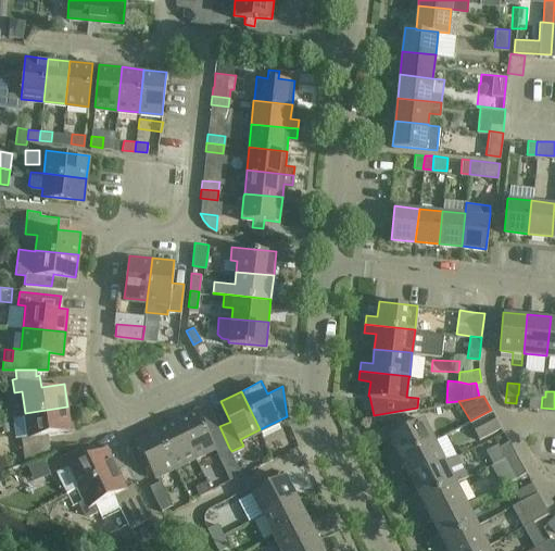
[(541,408),(542,397),(529,396),(528,407),(541,408)]
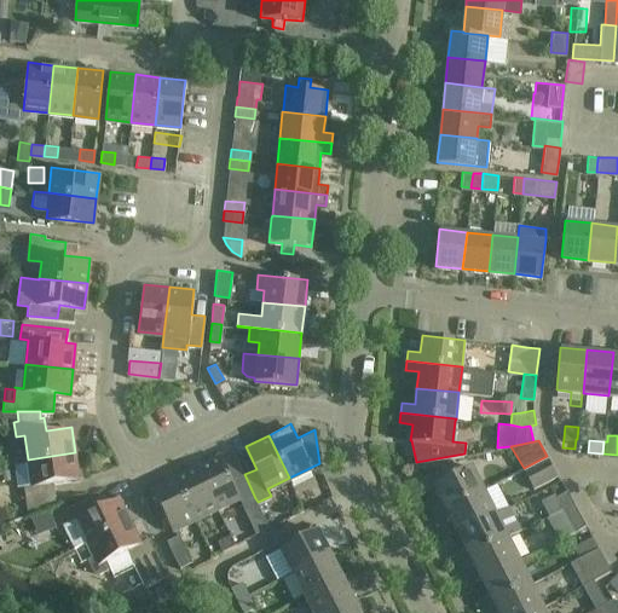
[(23,484),(27,513),(57,503),(53,481),(79,478),(75,452),(28,460),(13,461),(17,485),(23,484)]
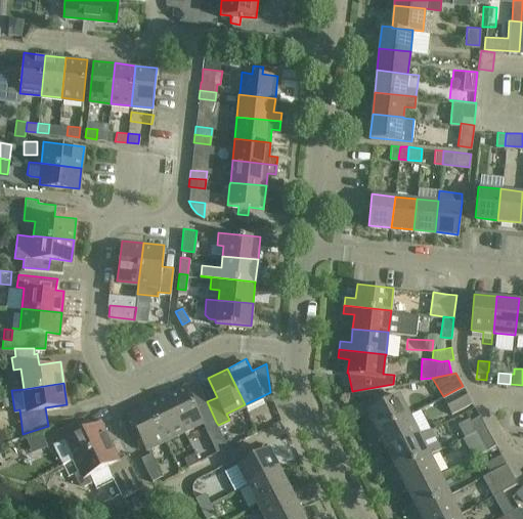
[(185,384),(166,393),(183,430),(186,436),(216,422),(207,401),(205,398),(194,403),(185,384)]
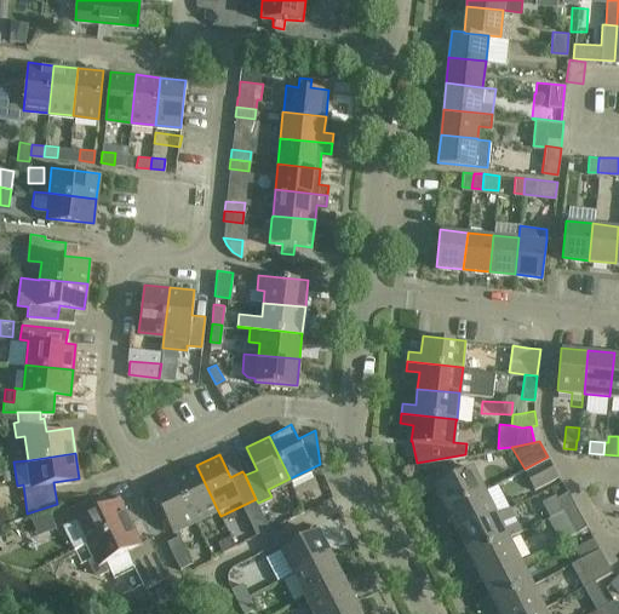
[(559,475),(555,469),(548,457),(525,469),(534,488),(559,475)]
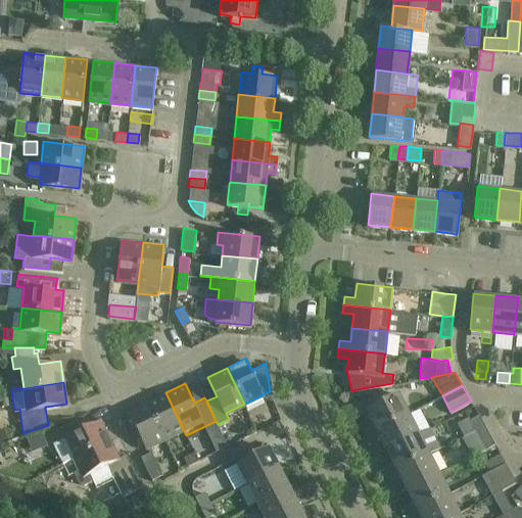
[(165,392),(147,402),(164,438),(183,429),(165,392)]
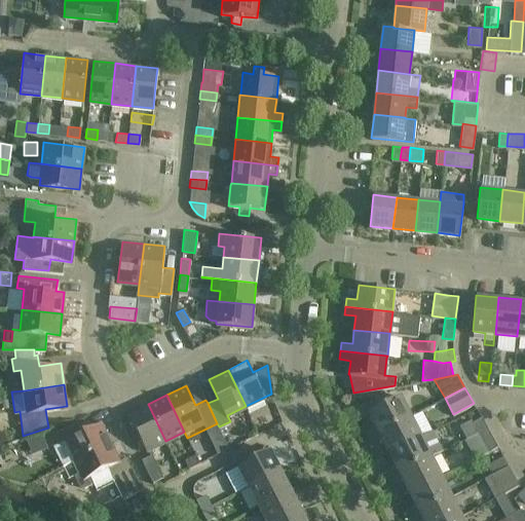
[(401,395),(386,402),(368,411),(374,423),(365,429),(368,436),(411,414),(401,395)]
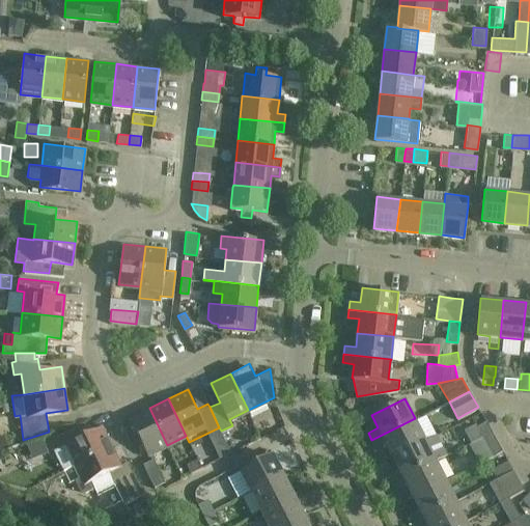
[(147,454),(167,445),(149,408),(130,417),(147,454)]
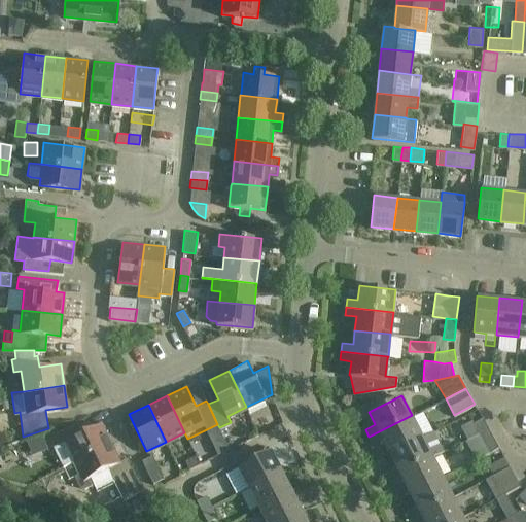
[(383,440),(389,452),(421,436),(412,415),(369,437),(373,445),(383,440)]
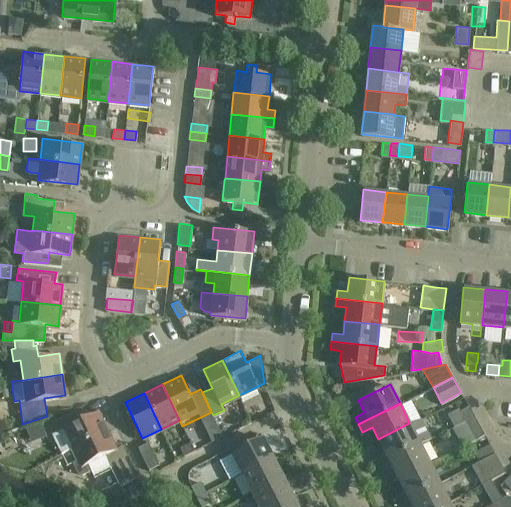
[(465,419),(474,414),(468,404),(459,409),(465,419)]
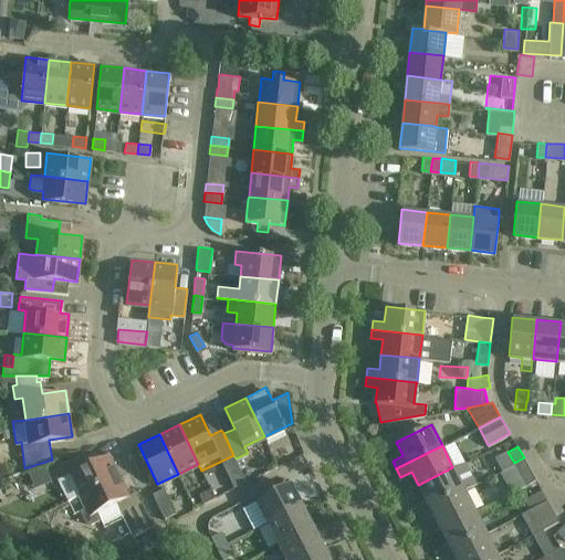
[(62,462),(58,464),(63,475),(56,478),(67,499),(80,493),(118,474),(108,453),(87,463),(82,452),(62,462)]
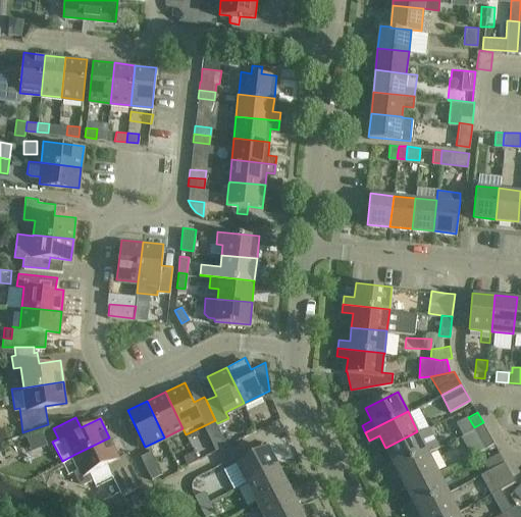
[(483,422),(474,427),(479,437),(488,432),(483,422)]
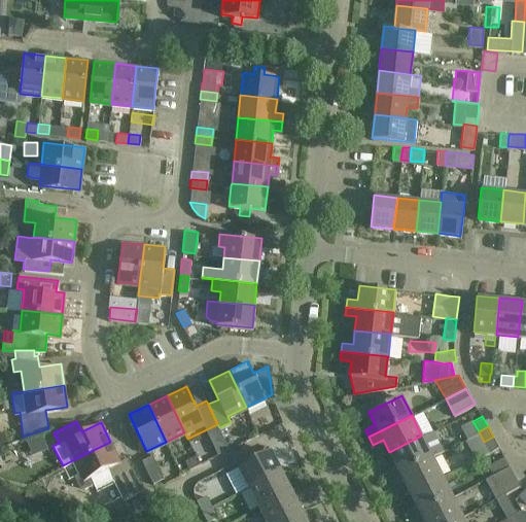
[(389,477),(431,455),(444,449),(433,429),(421,436),(389,452),(395,464),(385,468),(389,477)]
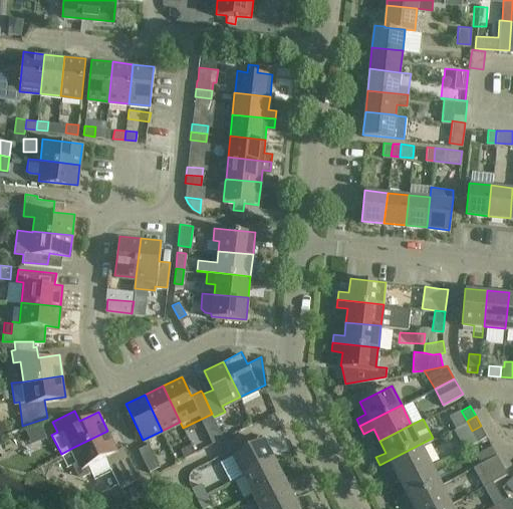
[(217,425),(207,430),(212,442),(223,436),(217,425)]
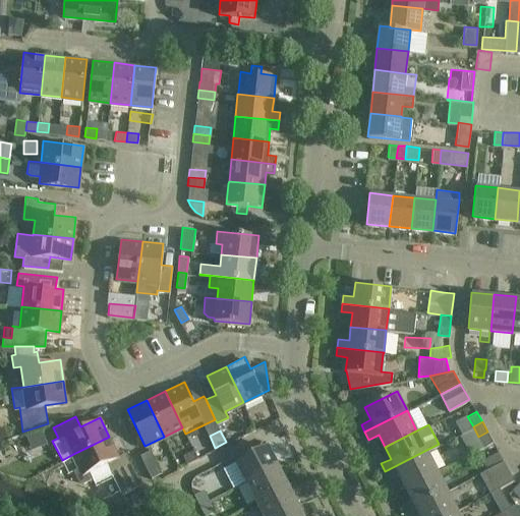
[(109,437),(73,454),(79,467),(73,469),(78,480),(83,482),(93,477),(95,481),(113,473),(122,493),(139,483),(124,452),(118,455),(109,437)]
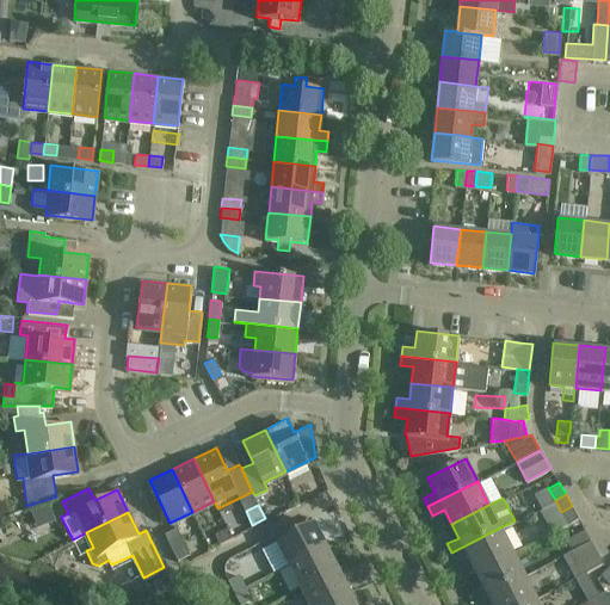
[(313,520),(276,539),(288,562),(325,544),(313,520)]
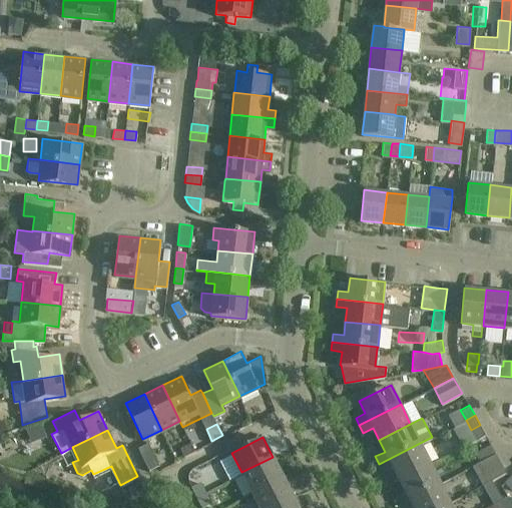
[(147,441),(137,446),(148,469),(158,464),(147,441)]
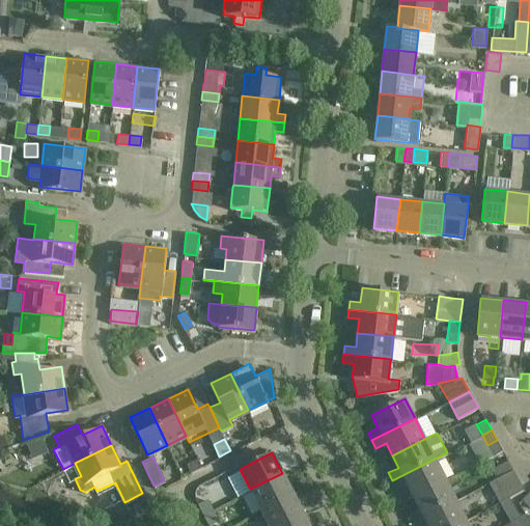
[(197,458),(186,463),(190,471),(201,466),(197,458)]
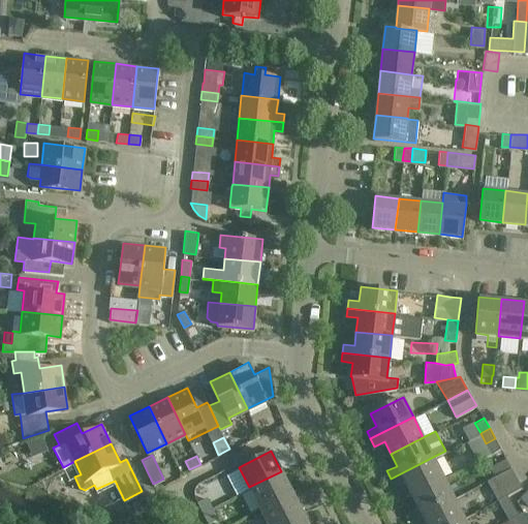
[(405,482),(411,493),(443,476),(433,457),(391,479),(395,486),(405,482)]
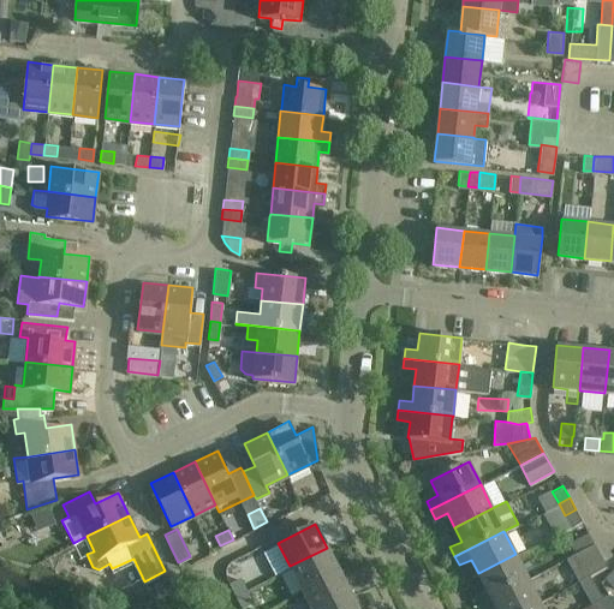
[(588,531),(570,541),(576,553),(594,543),(588,531)]
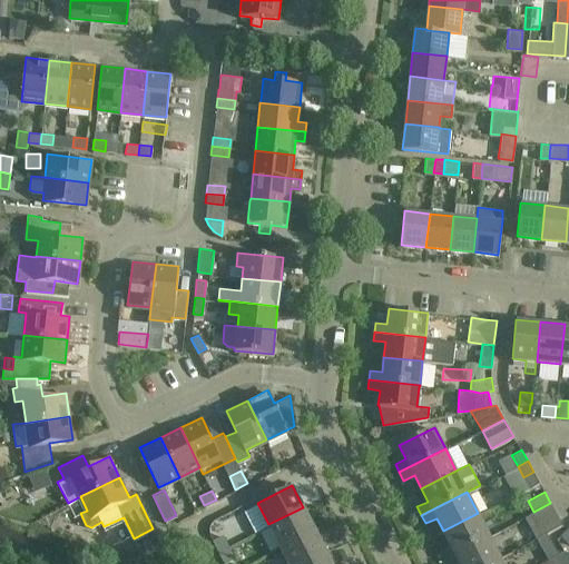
[(536,537),(547,533),(562,524),(550,503),(533,512),(525,516),(536,537)]
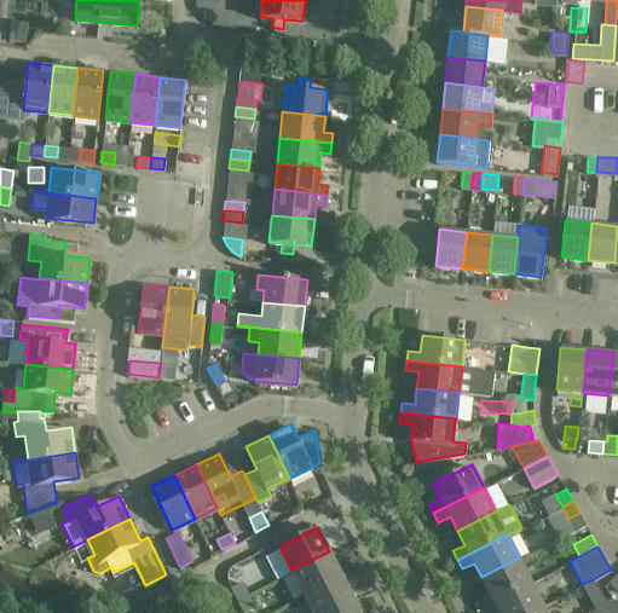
[(292,570),(304,594),(341,574),(329,551),(292,570)]
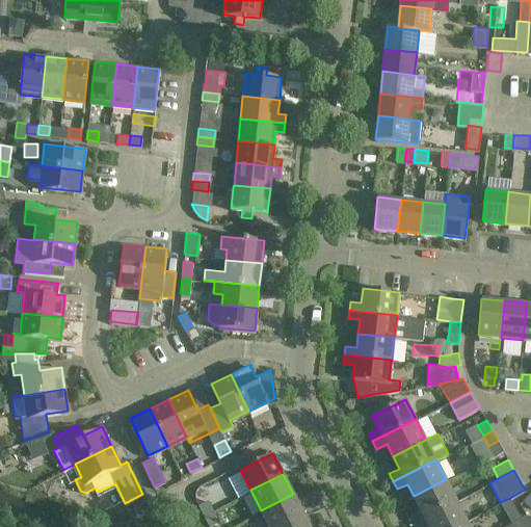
[(446,479),(414,496),(420,508),(409,514),(414,521),(456,499),(446,479)]
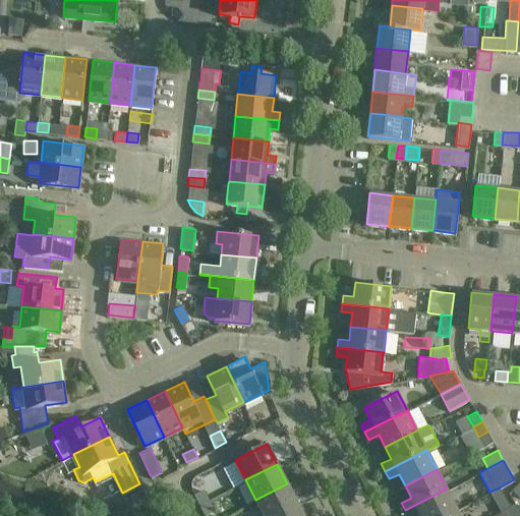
[(264,515),(271,515),(297,503),(287,483),(255,500),(264,515)]
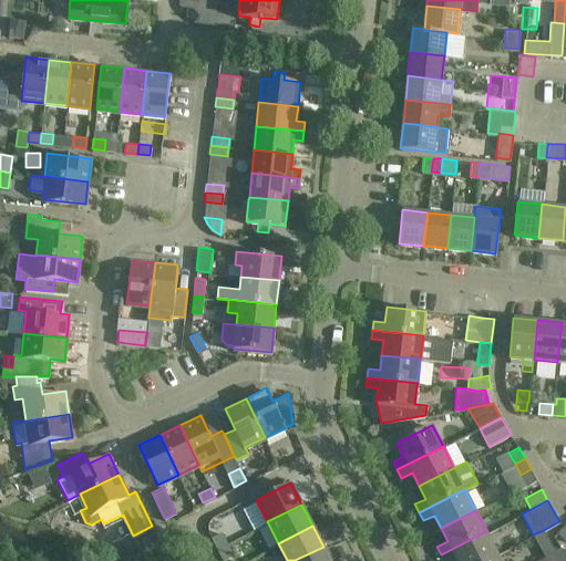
[(136,554),(141,552),(161,541),(154,530),(135,540),(130,543),(136,554)]
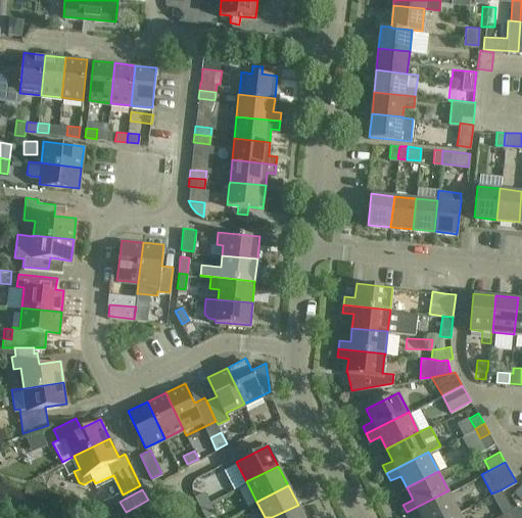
[(513,508),(506,497),(502,489),(491,493),(496,503),(503,512),(513,508)]
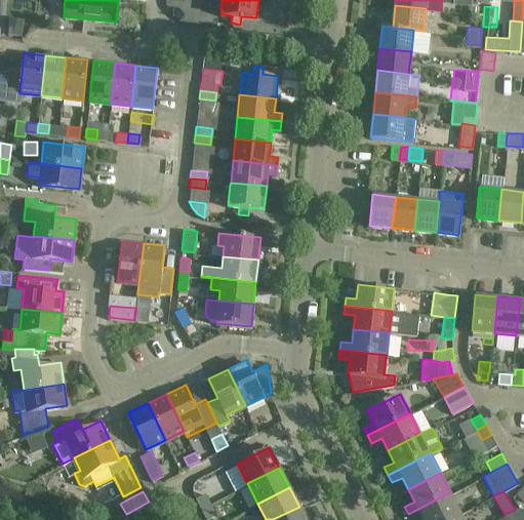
[(201,507),(210,503),(204,492),(196,496),(201,507)]
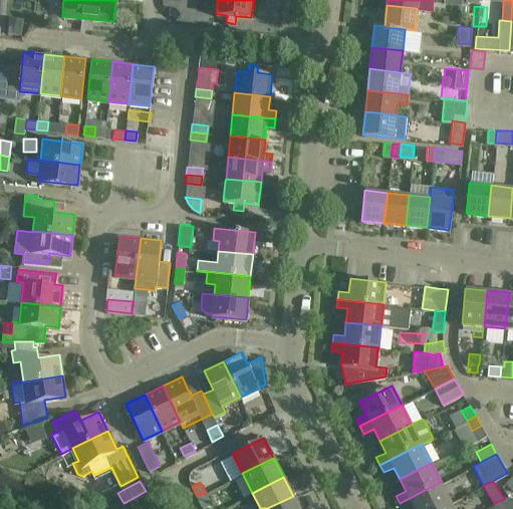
[(441,482),(400,503),(402,508),(407,508),(413,506),(414,508),(436,508),(451,502),(441,482)]
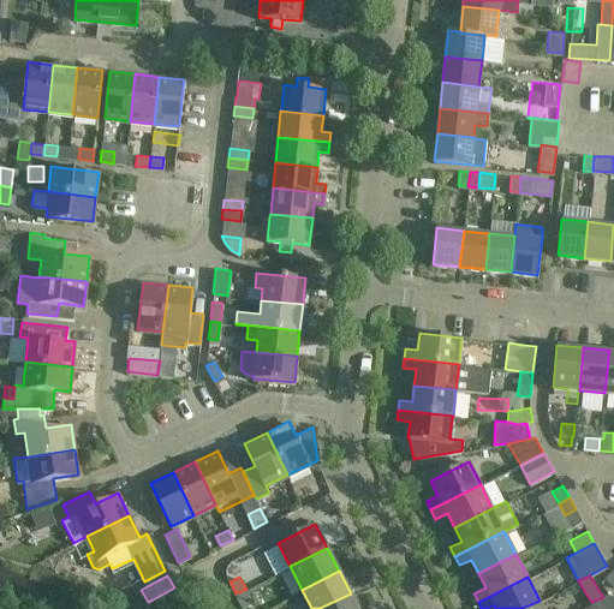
[(138,589),(119,599),(125,608),(135,608),(147,603),(138,589)]
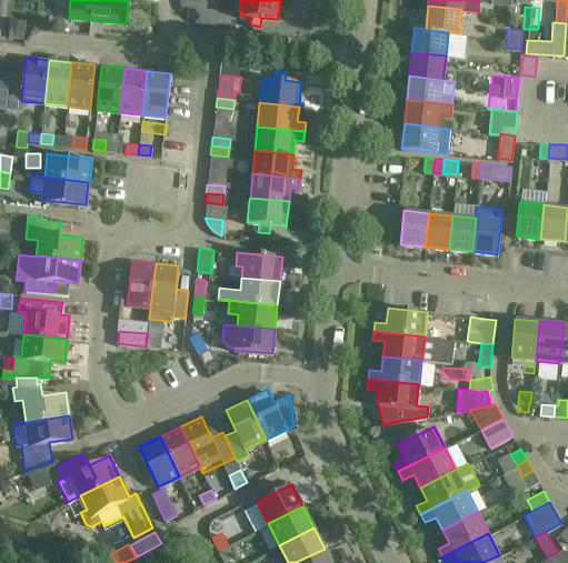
[(228,544),(218,549),(223,560),(233,555),(228,544)]
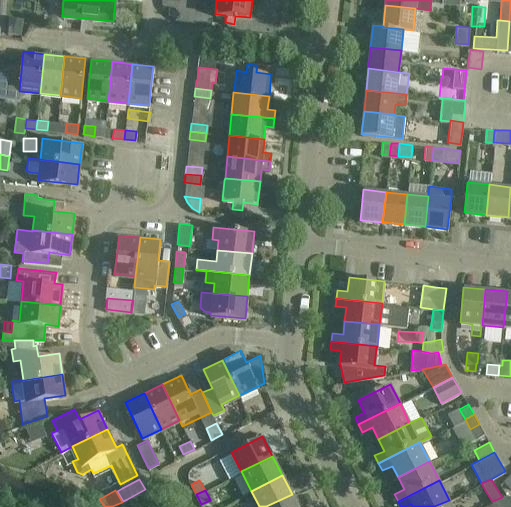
[(298,506),(292,494),(266,506),(298,506)]
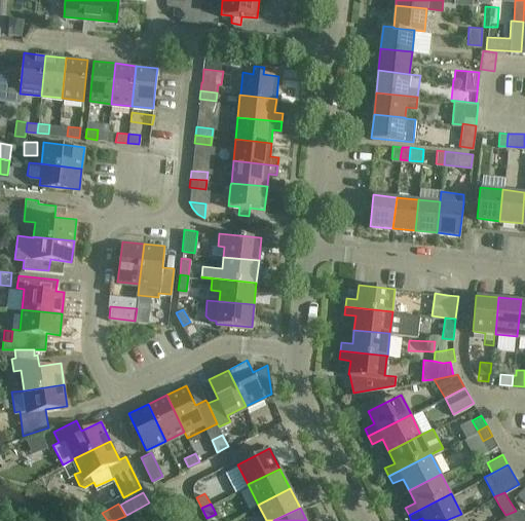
[(516,511),(505,515),(494,520),(524,520),(524,515),(520,508),(516,511)]
